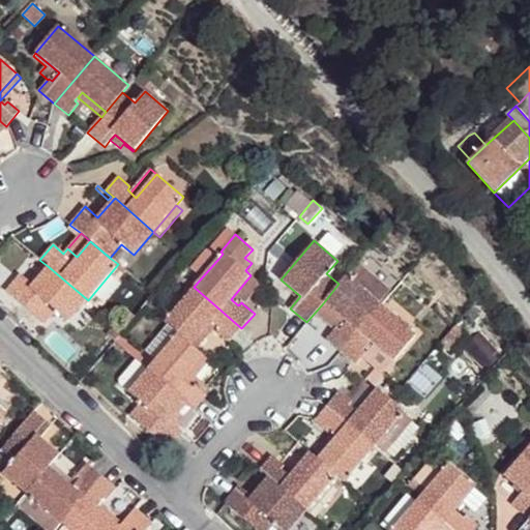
[(207,248),(189,268),(201,278),(218,259),(207,248)]
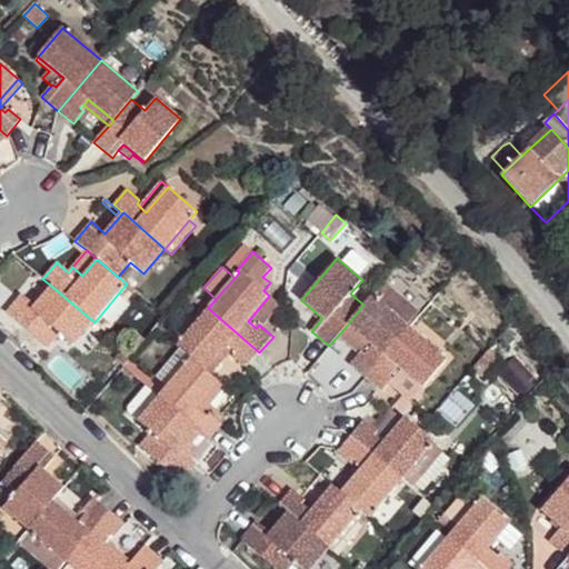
[(36,305),(51,286),(47,282),(31,301),(36,305)]
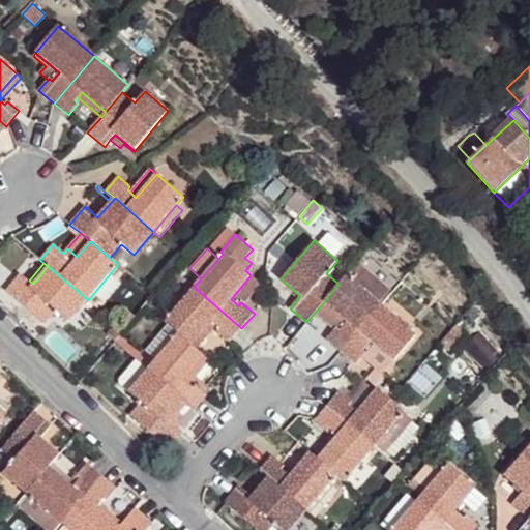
[(349,277),(379,303),(391,289),(360,264),(349,277)]
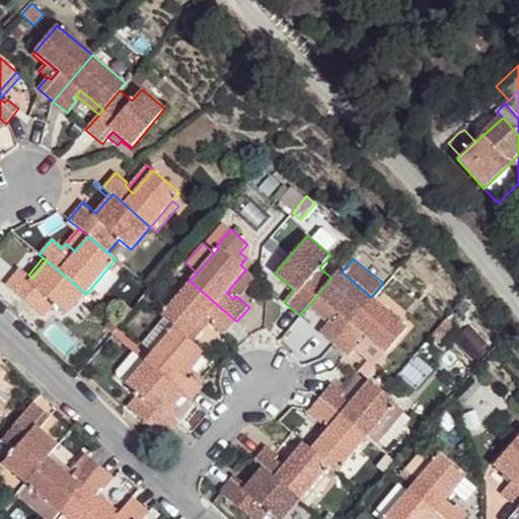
[(86,294),(47,261),(32,278),(28,275),(19,268),(5,286),(44,318),(55,305),(67,315),(86,294)]
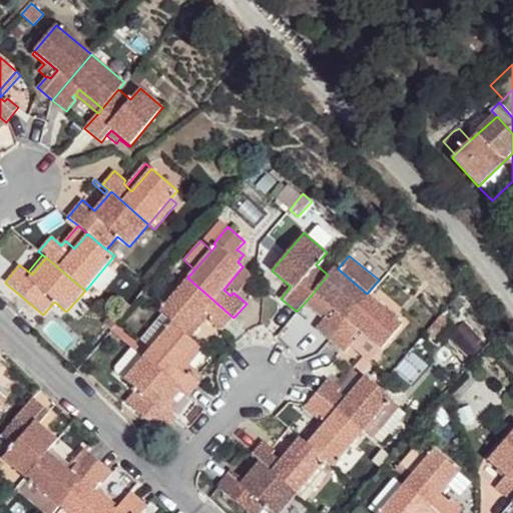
[(169,264),(167,267),(179,277),(181,274),(169,264)]
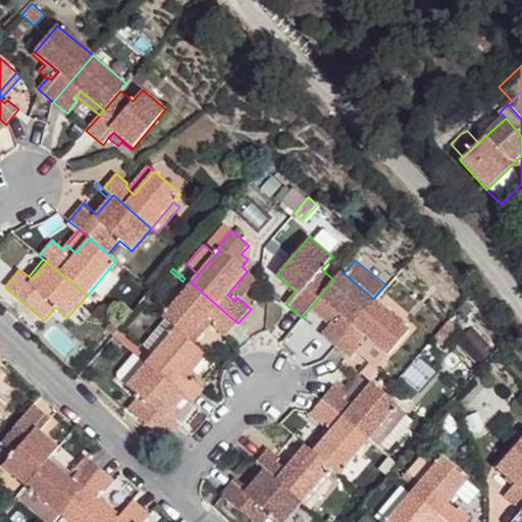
[(227,295),(235,301),(238,298),(240,300),(257,280),(247,271),(227,295)]
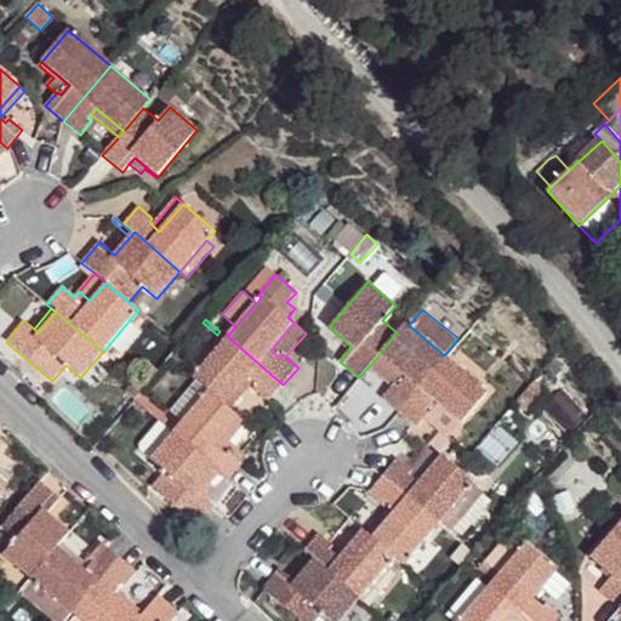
[(382,398),(398,411),(445,357),(444,355),(409,325),(405,323),(397,332),(379,355),(400,374),(391,385),(392,387),(382,398)]
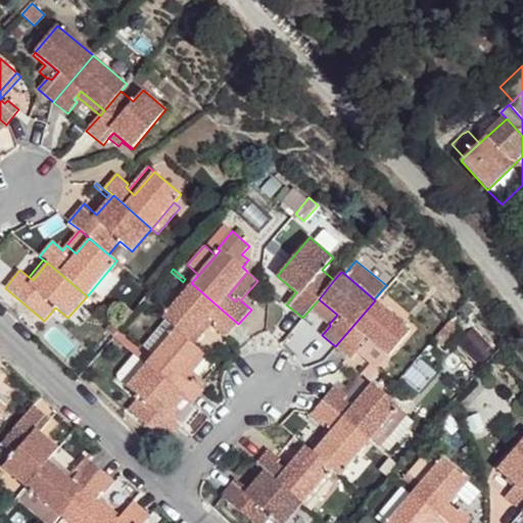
[(188,281),(158,316),(164,321),(176,330),(188,340),(208,318),(212,322),(217,325),(215,328),(226,338),(238,324),(191,283),(188,281)]
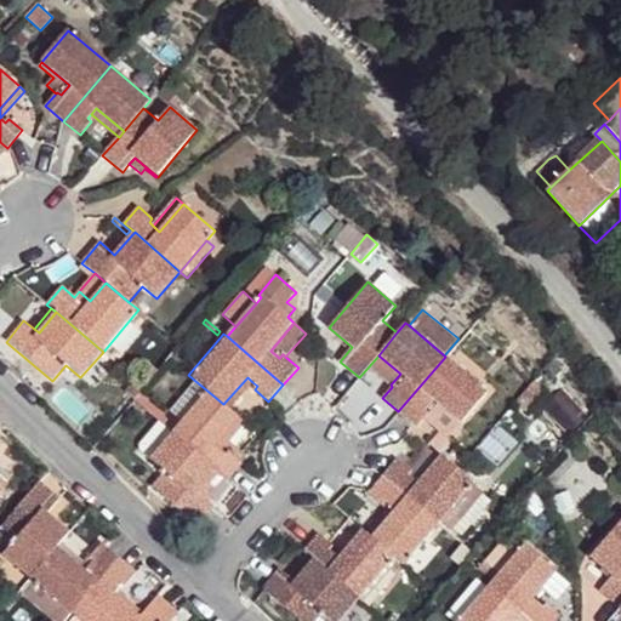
[(379,355),(369,366),(391,385),(400,374),(379,355)]
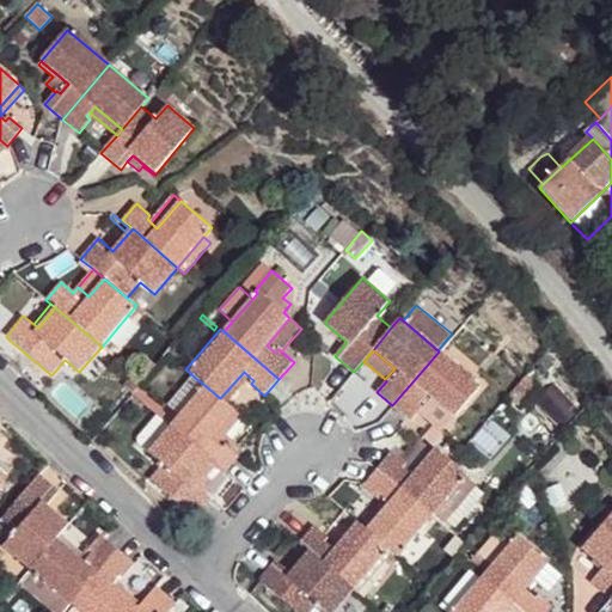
[(439,352),(392,405),(410,421),(418,411),(422,408),(418,405),(427,396),(454,418),(481,386),(439,352)]
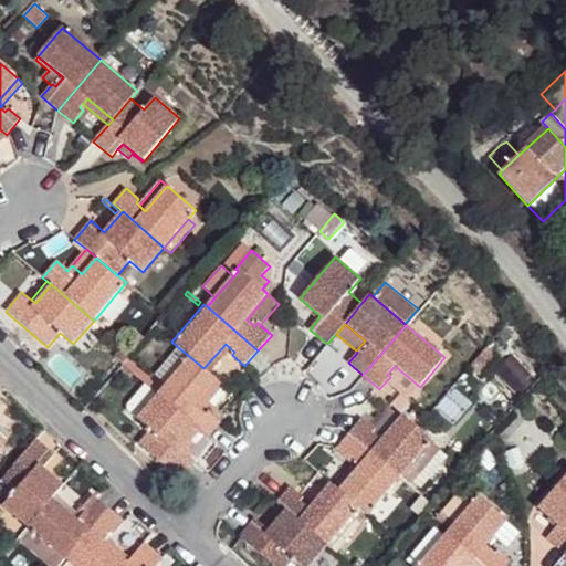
[(203,368),(209,373),(230,348),(226,344),(203,368)]
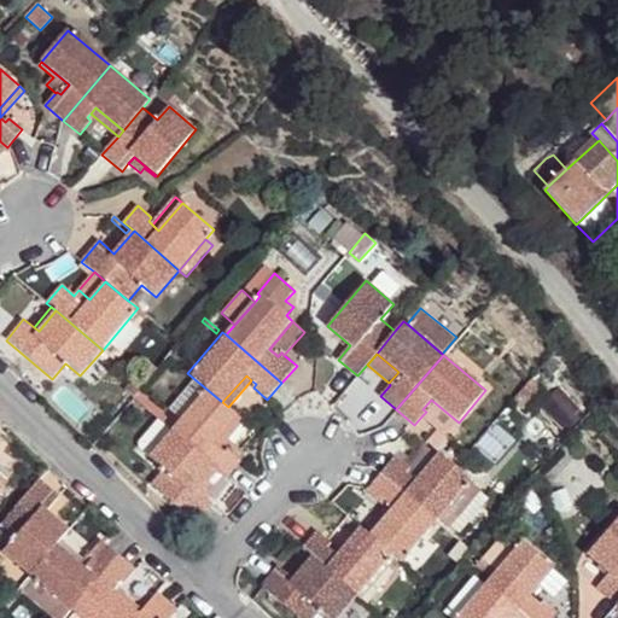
[(124,390),(134,398),(139,394),(145,385),(135,377),(124,390)]
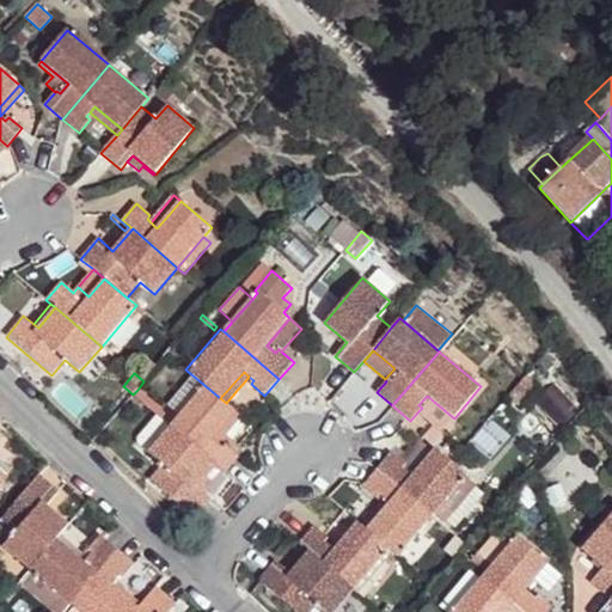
[(167,405),(179,416),(206,386),(193,375),(167,405)]
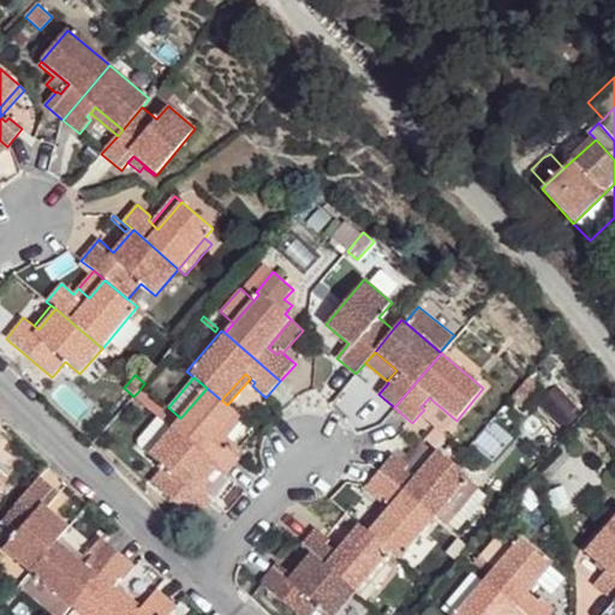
[(529,377),(511,398),(521,406),(538,386),(529,377)]
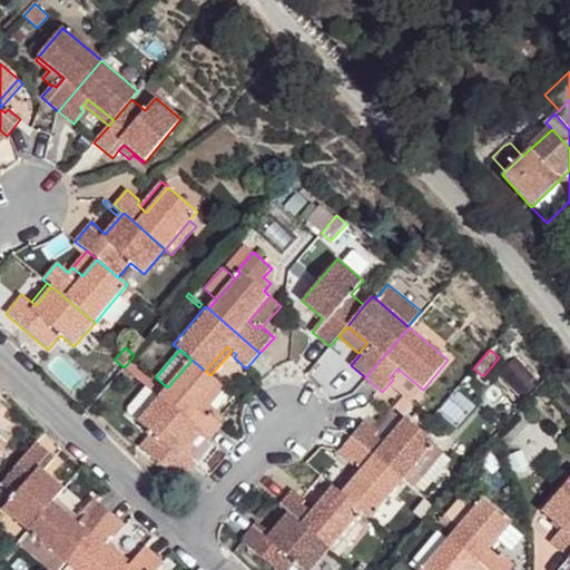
[(167,387),(159,397),(202,433),(208,439),(210,441),(224,424),(210,413),(207,416),(203,413),(198,409),(219,383),(210,375),(205,371),(192,360),(167,387)]
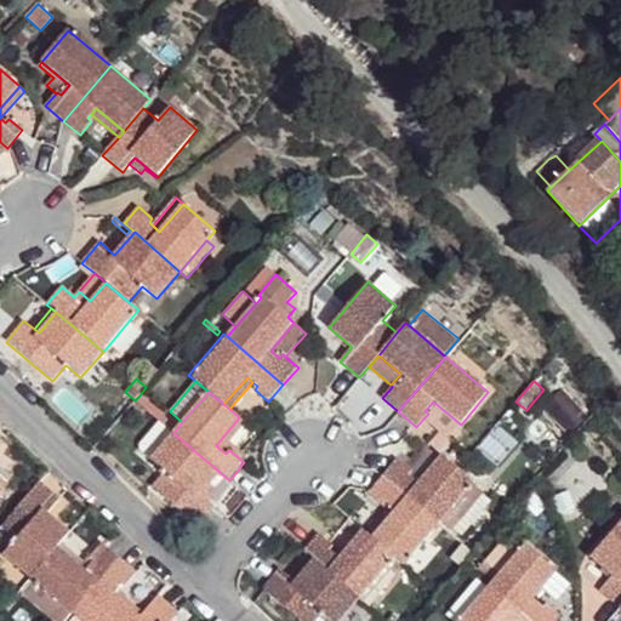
[(160,421),(165,425),(169,420),(140,396),(135,400),(160,421)]
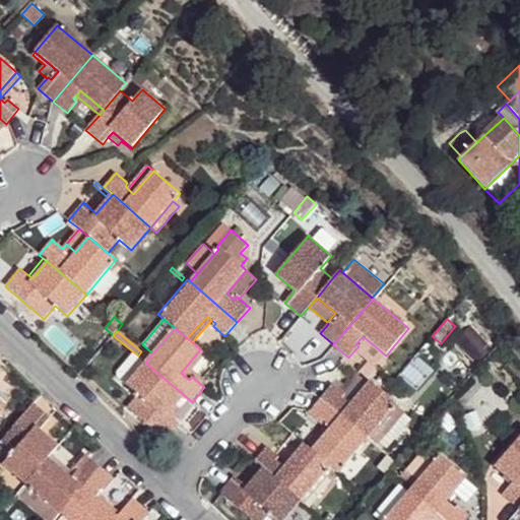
[(355,349),(376,367),(386,355),(363,336),(355,344),(359,346),(355,349)]
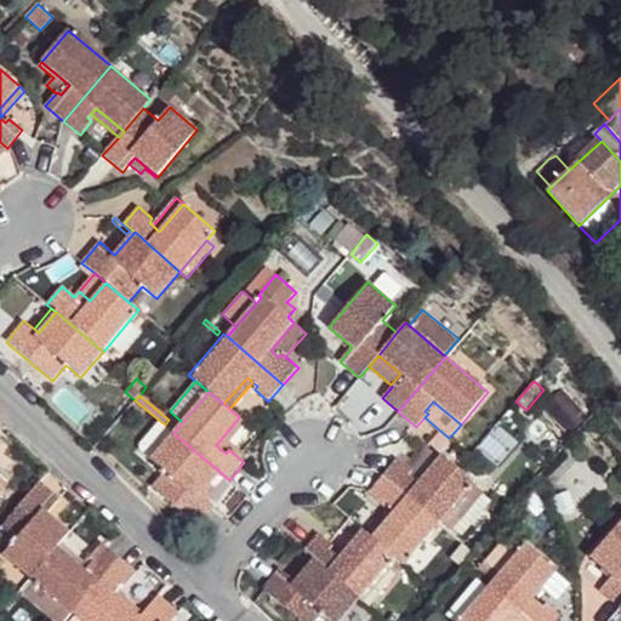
[(239,417),(216,445),(221,450),(244,422),(239,417)]
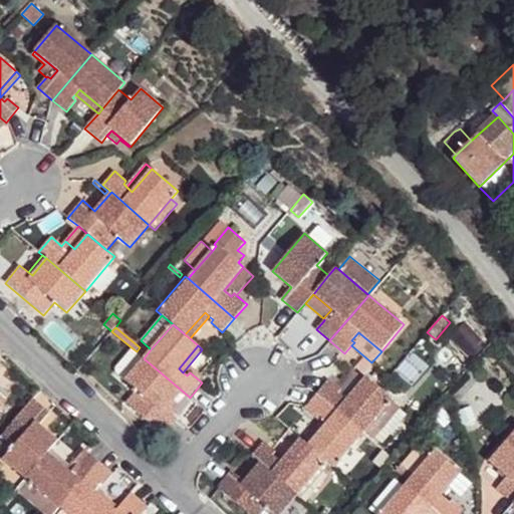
[(115,373),(124,380),(144,358),(137,351),(133,348),(115,368),(115,373)]
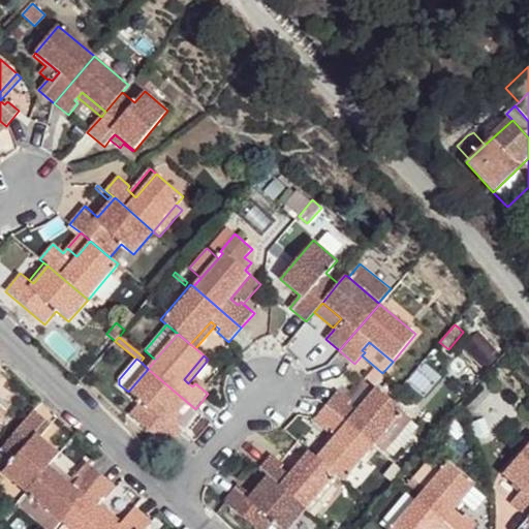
[(505,360),(499,365),(507,374),(514,368),(505,360)]
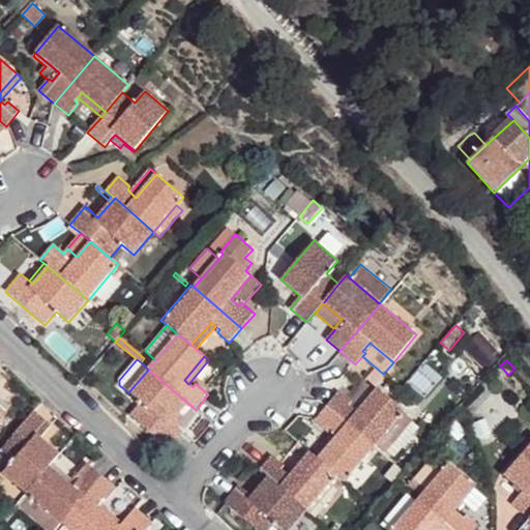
[(390,366),(386,372),(389,376),(394,370),(390,366)]
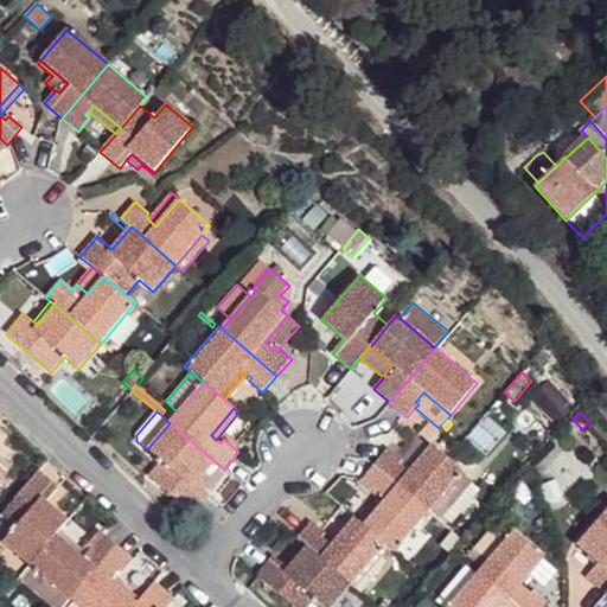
[(215,461),(170,423),(147,449),(161,461),(148,475),(193,515),(210,494),(203,489),(196,483),(215,461)]
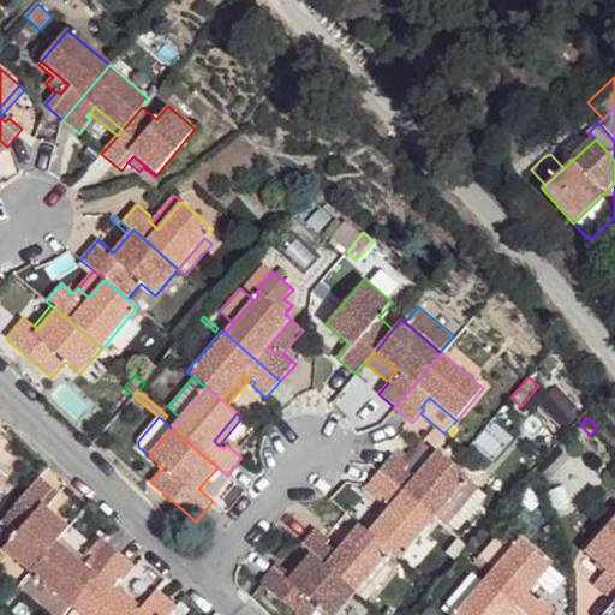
[(412,451),(402,463),(407,467),(405,471),(415,478),(435,454),(422,442),(415,452),(412,451)]
